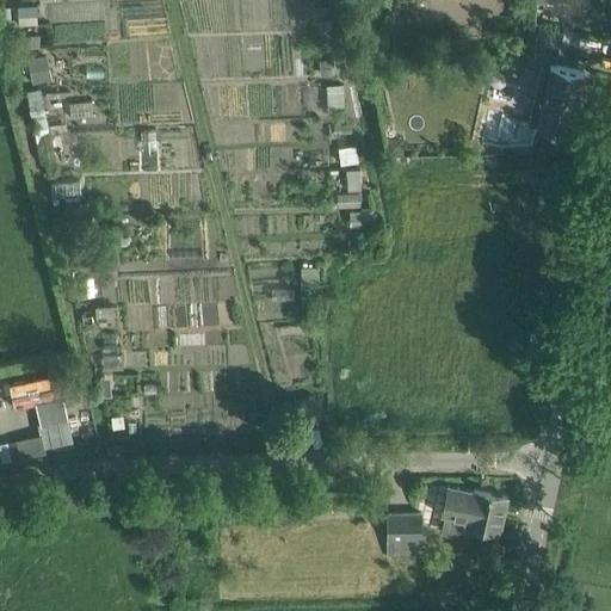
[(316,5),(318,16),(328,14),(327,4),(316,5)]
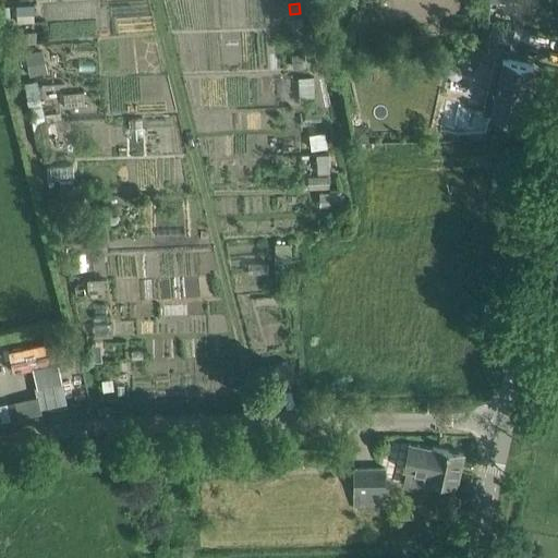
[(35,4),(16,5),(16,21),(35,21),(35,4)]
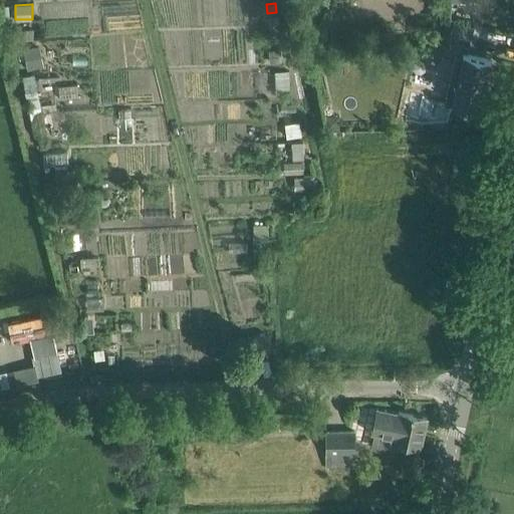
[(13,58),(15,69),(16,69),(17,75),(30,72),(27,55),(20,56),(18,43),(10,45),(12,55),(13,55),(14,57),(13,58)]
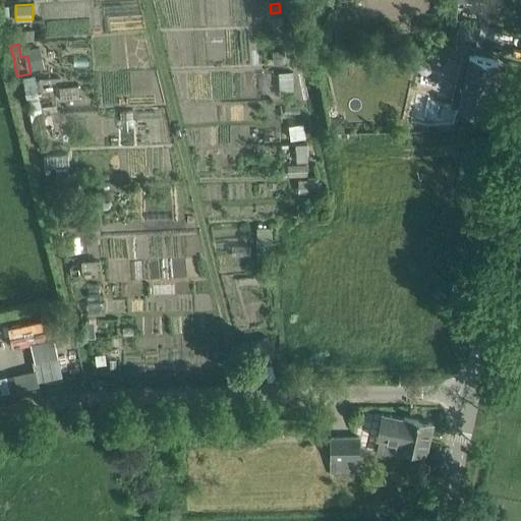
[(484,113),(497,61),(470,54),(466,70),(458,68),(450,104),(458,106),(484,113)]
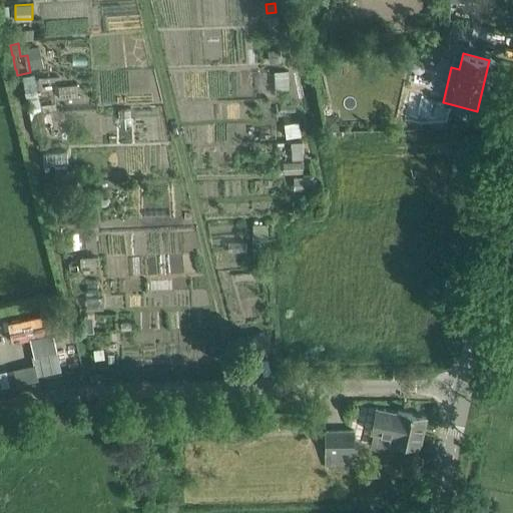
[(33,137),(46,134),(34,74),(21,76),(33,137)]
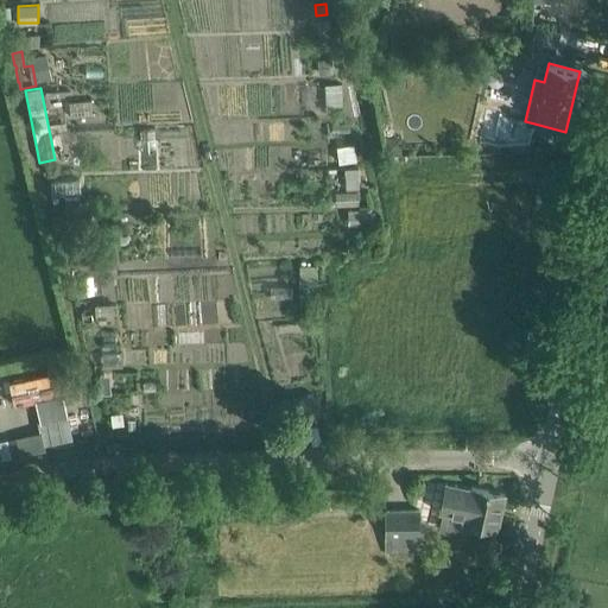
[(489,115),(487,134),(521,143),(526,124),(489,115)]
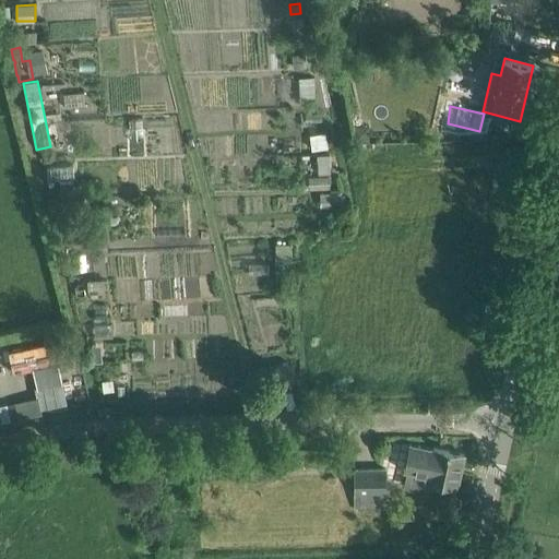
[(62,199),(60,189),(49,191),(50,201),(62,199)]
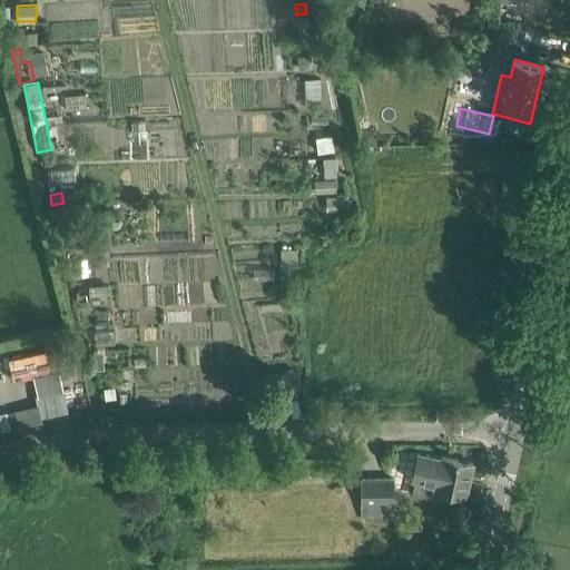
[(92,226),(58,227),(58,242),(70,242),(70,239),(94,238),(92,226)]
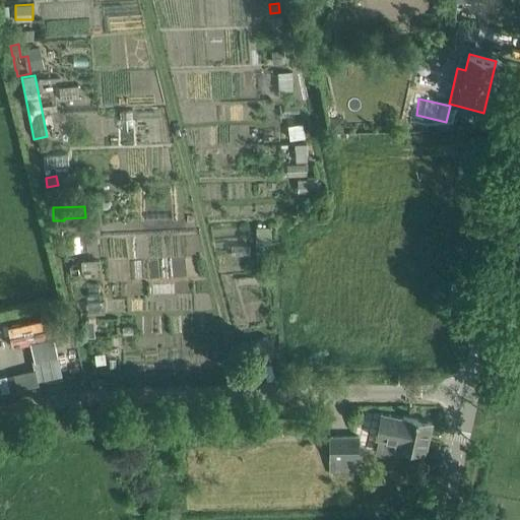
[(272,341),(256,342),(257,356),(273,356),(272,341)]
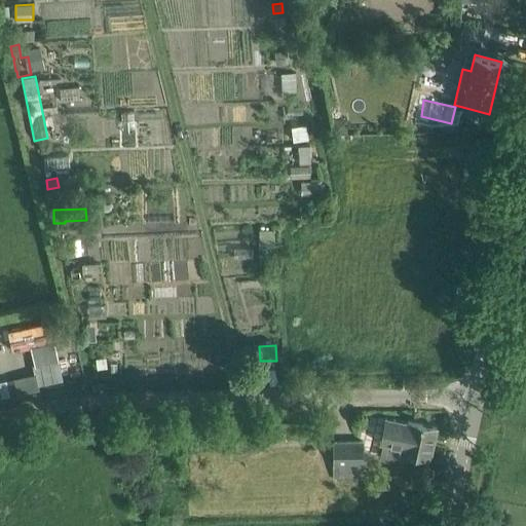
[(58,362),(31,367),(35,387),(62,381),(58,362)]
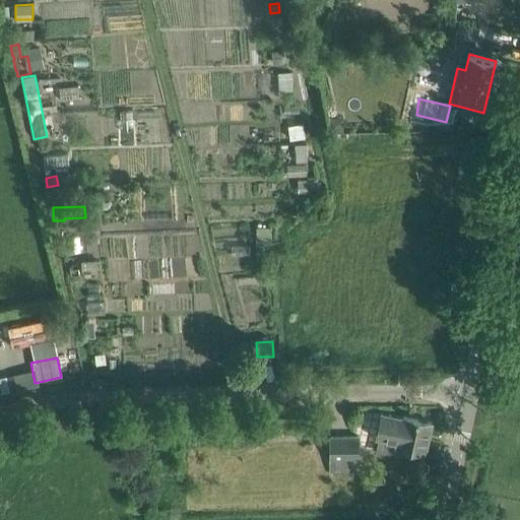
[(425,452),(431,423),(381,412),(375,438),(379,439),(378,447),(379,450),(382,453),(386,455),(390,455),(394,454),(397,451),(399,447),(425,452)]
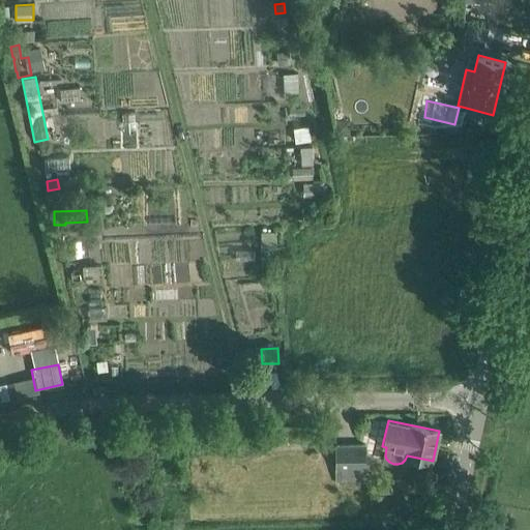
[(365,468),(365,445),(336,445),(336,480),(364,480),(364,479),(363,479),(363,468),(365,468)]
